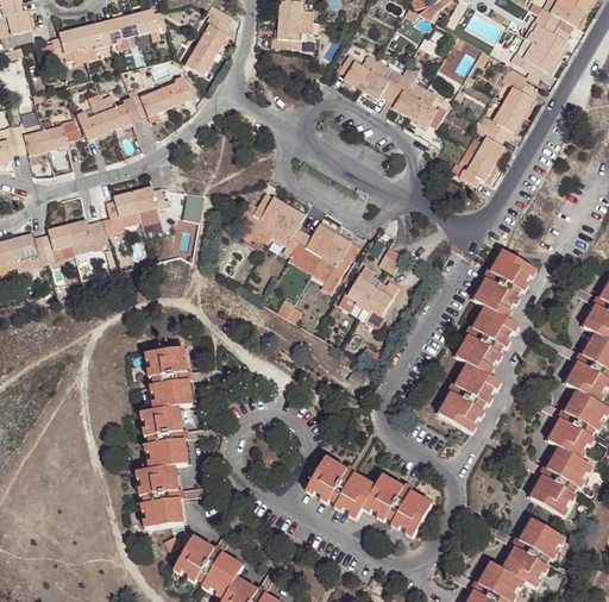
[(0,26),(0,38),(32,31),(27,11),(24,12),(22,0),(4,0),(0,1),(4,17),(7,17),(10,25),(0,26)]
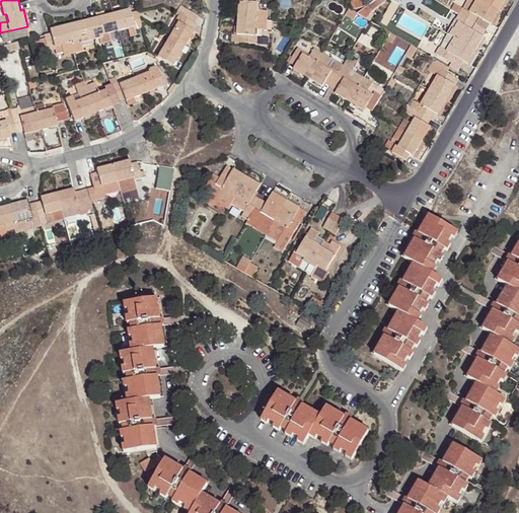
[(254,29),(263,29),(266,29),(267,10),(255,9),(255,3),(258,3),(258,0),(242,0),(242,1),(238,1),(236,34),(240,35),(239,43),(256,44),(256,35),(254,35),(254,29)]
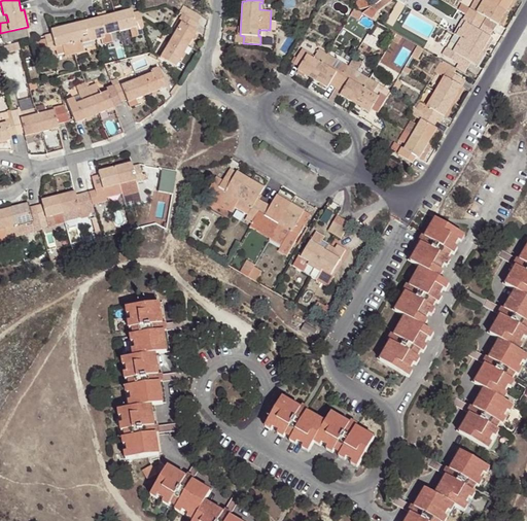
[(372,7),(370,0),(365,0),(356,2),(359,10),(372,7)]
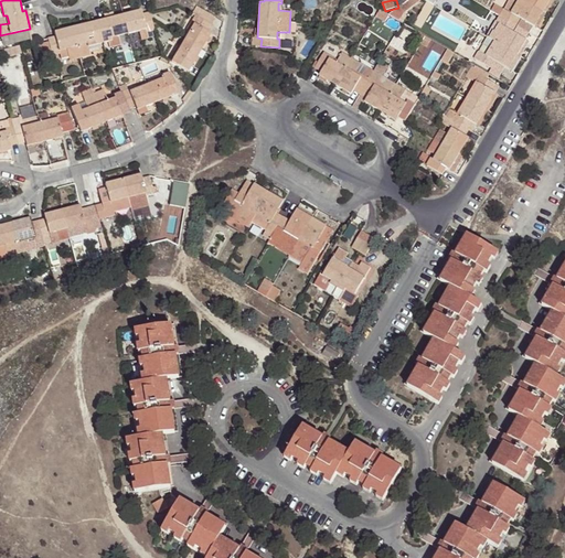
[(409,0),(398,8),(403,13),(423,0),(409,0)]
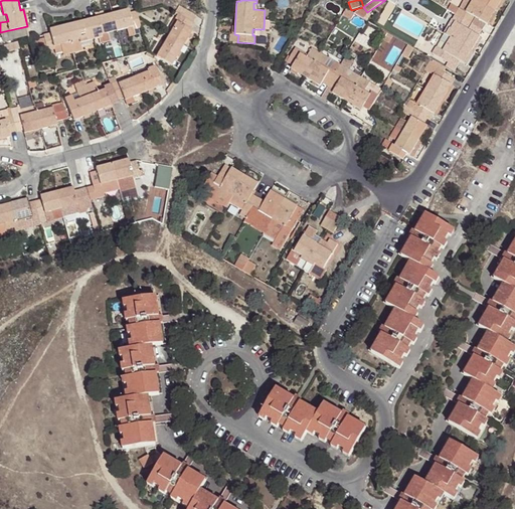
[(471,0),(465,11),(458,8),(451,21),(457,25),(453,31),(442,50),(439,49),(436,47),(432,53),(448,62),(451,56),(457,60),(463,63),(478,36),(468,30),(475,18),(487,24),(499,0),(471,0)]
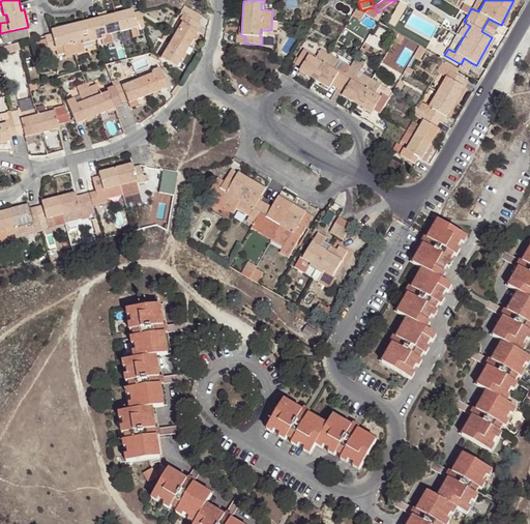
[(478,11),(484,0),(476,0),(471,8),(478,11)]
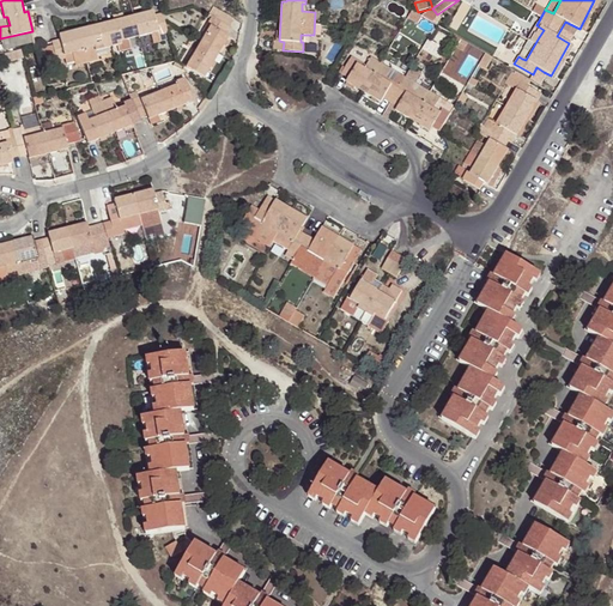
[(217,7),(212,16),(229,26),(234,17),(217,7)]
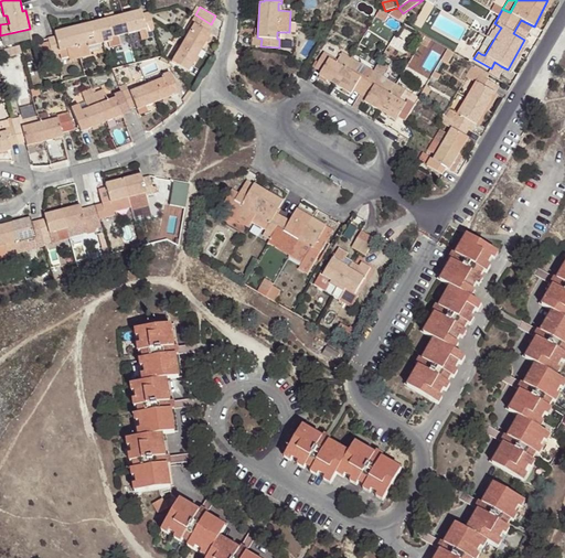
[(398,8),(388,14),(398,20),(403,13),(398,8)]
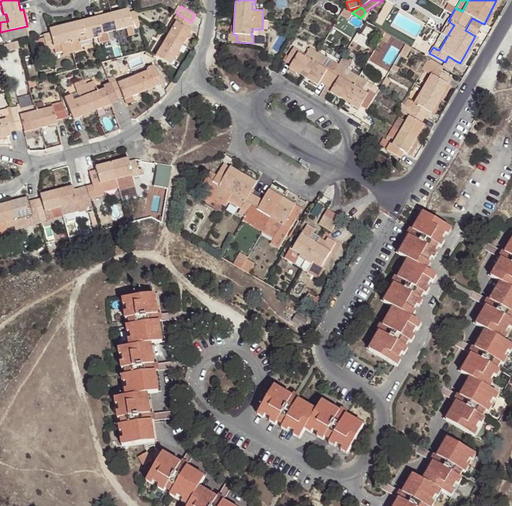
[(81,49),(80,44),(79,39),(85,38),(86,40),(100,37),(100,34),(126,27),(132,26),(132,29),(140,27),(136,11),(129,12),(128,9),(95,17),(96,20),(83,24),(82,21),(49,29),(50,32),(43,34),(44,37),(47,50),(55,48),(54,45),(60,44),(62,51),(63,54),(81,49)]
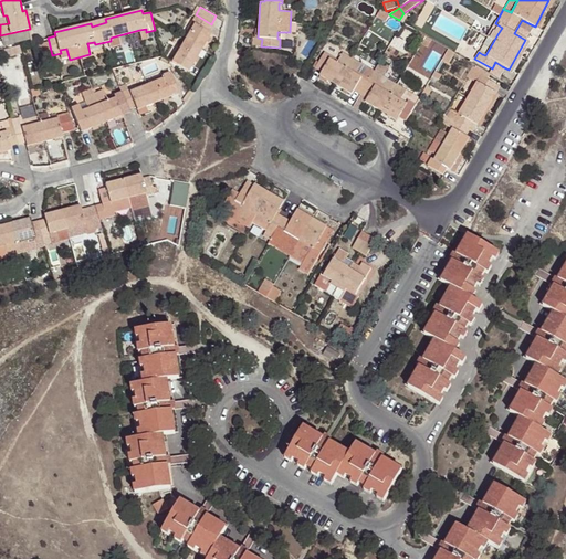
[(196,14),(191,22),(194,24),(176,55),(173,53),(169,61),(184,70),(188,63),(192,65),(211,33),(208,31),(211,24),(196,14)]
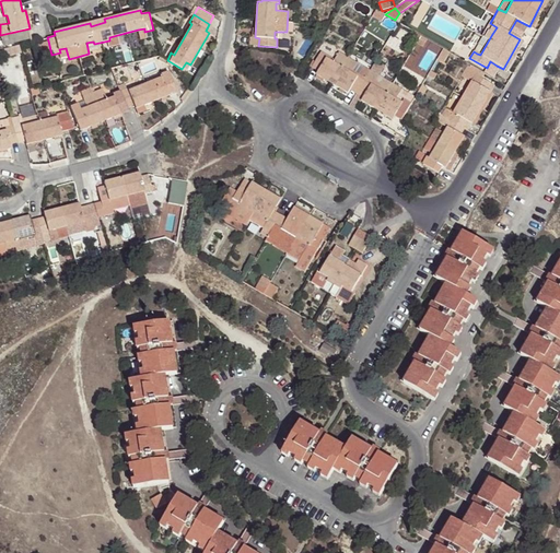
[(30,28),(0,35),(0,36),(2,44),(32,37),(30,28)]
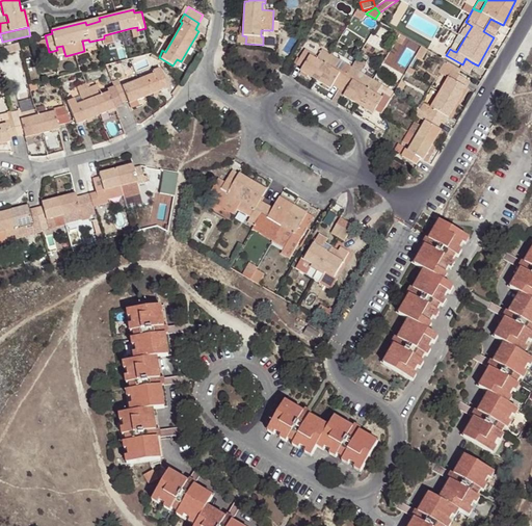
[(104,35),(104,38),(131,31),(131,28),(104,35)]
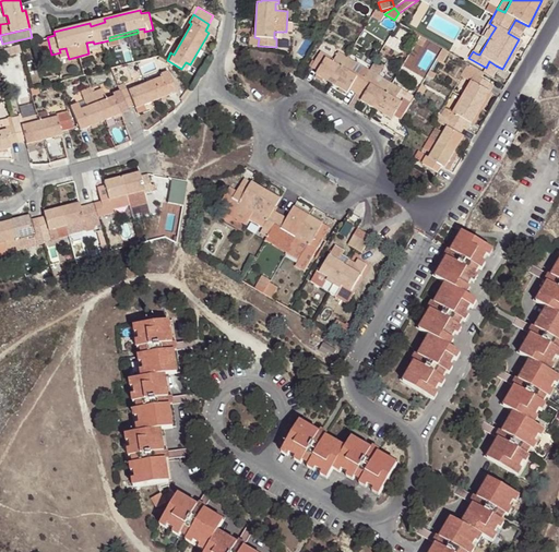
[(480,47),(476,54),(479,55),(491,34),(485,30),(476,44),(480,47)]
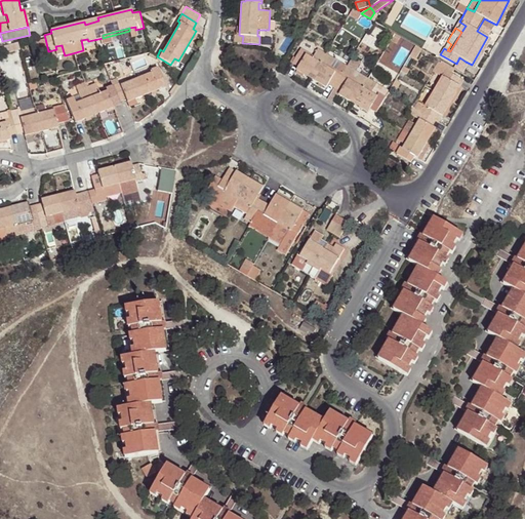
[(39,52),(48,51),(45,38),(35,40),(39,52)]
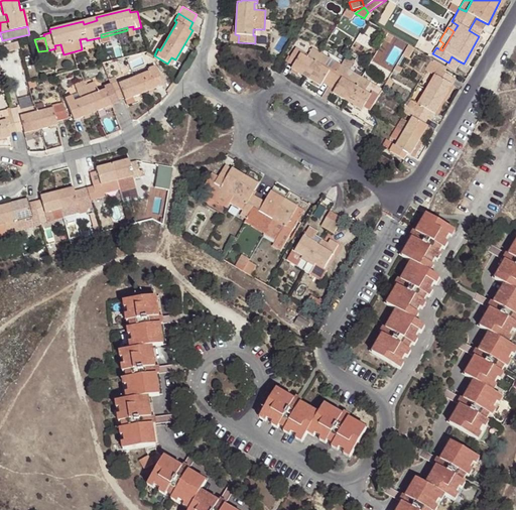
[(364,91),(370,82),(353,73),(348,82),(342,79),(343,76),(331,69),(329,71),(324,68),(329,58),(312,48),(306,57),(301,54),(302,52),(295,47),(286,62),(292,66),(290,69),(297,73),(312,82),(316,84),(319,87),(321,84),(334,91),(332,93),(335,95),(339,98),(353,106),(358,109),(361,111),(364,108),(369,111),(378,97),(371,93),(370,94),(364,91)]
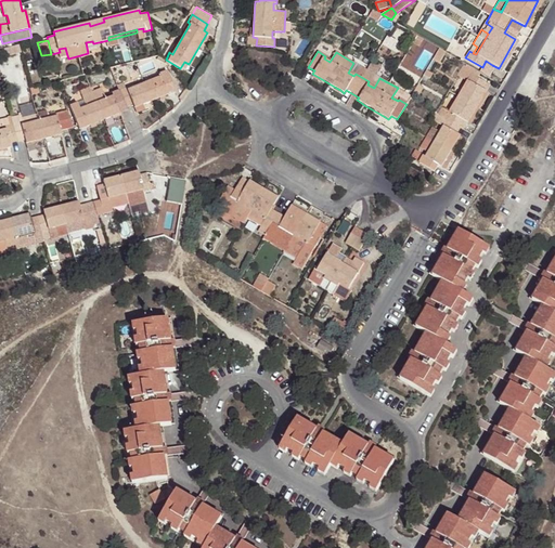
[(489,70),(492,65),(486,61),(482,67),(489,70)]
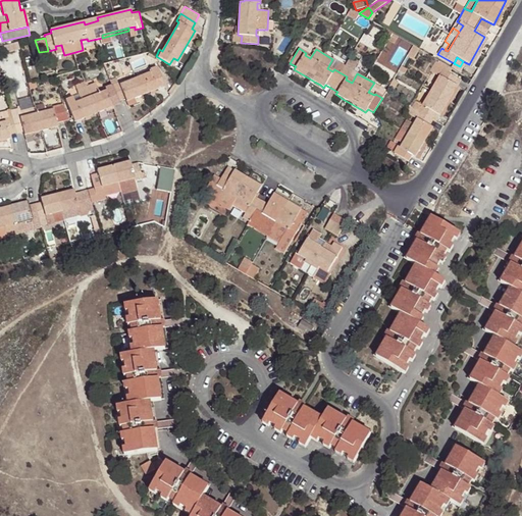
[(431,71),(438,76),(442,69),(445,64),(438,60),(431,71)]
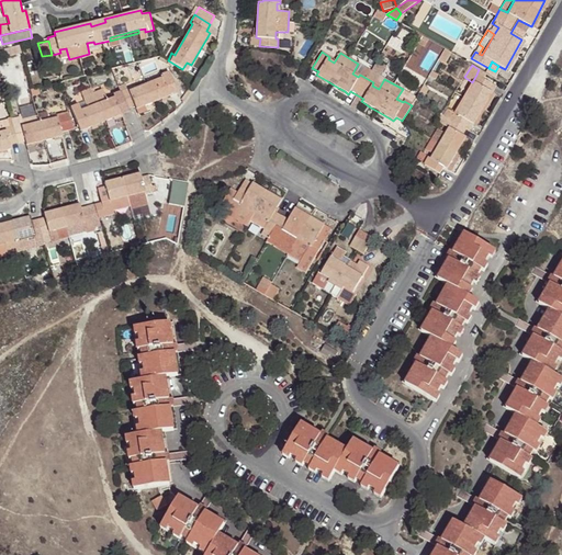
[(71,110),(78,127),(86,124),(87,128),(122,114),(121,111),(135,105),(136,109),(170,95),(169,91),(177,89),(169,71),(161,75),(163,77),(130,90),(128,88),(113,94),(114,97),(108,99),(103,89),(83,97),(88,108),(80,110),(80,108),(71,110)]
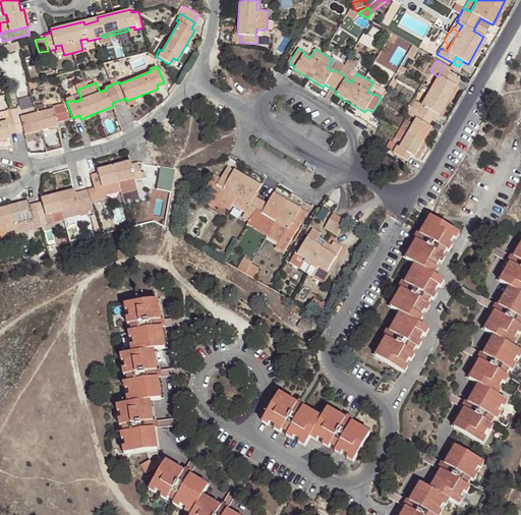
[(438,76),(420,105),(416,111),(413,118),(415,118),(398,148),(396,147),(392,154),(406,162),(410,156),(416,158),(419,151),(428,135),(429,135),(432,129),(430,127),(431,127),(428,125),(430,120),(435,114),(439,115),(440,116),(445,109),(444,108),(452,94),(454,95),(458,88),(456,87),(453,84),(456,77),(444,70),(442,69),(438,76)]
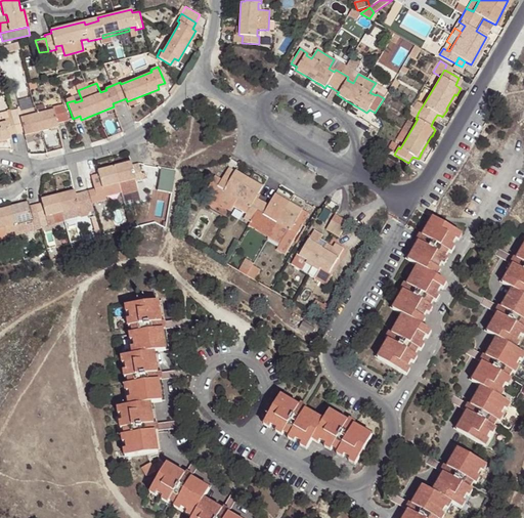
[(388,90),(376,83),(369,92),(376,95),(377,94),(384,98),(386,92),(388,90)]
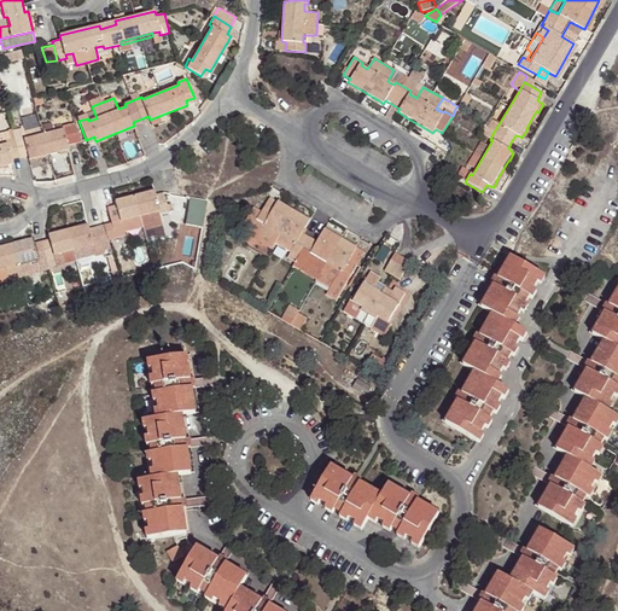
[(494,132),(499,124),(490,120),(487,127),(494,132)]
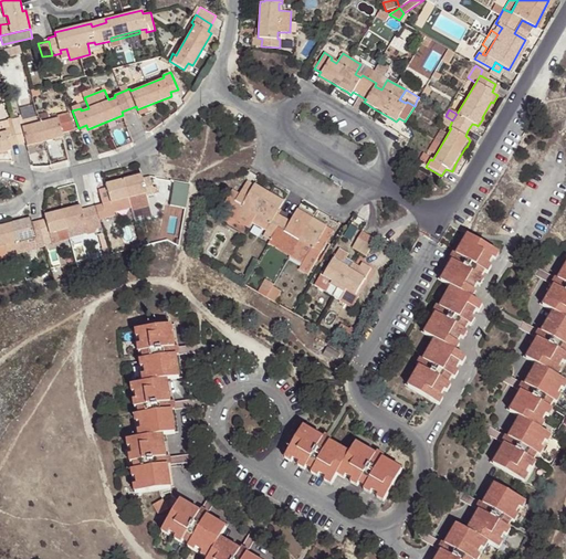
[(29,117),(30,124),(58,118),(58,115),(65,113),(49,115),(48,111),(38,113),(39,114),(29,117)]
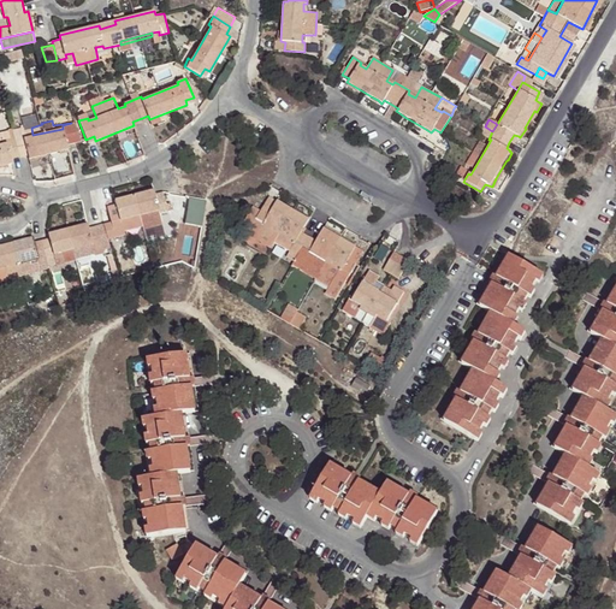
[(0,165),(13,163),(13,158),(29,154),(29,159),(69,148),(67,145),(76,142),(71,123),(63,125),(63,129),(33,135),(24,137),(24,135),(15,137),(6,140),(7,142),(0,142),(0,165)]
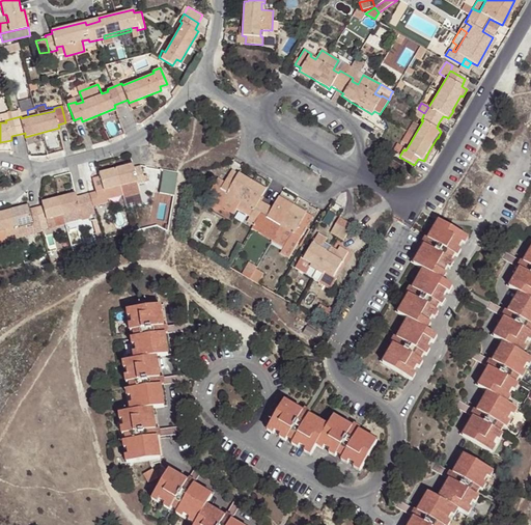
[(11,110),(12,118),(21,116),(19,109),(11,110)]
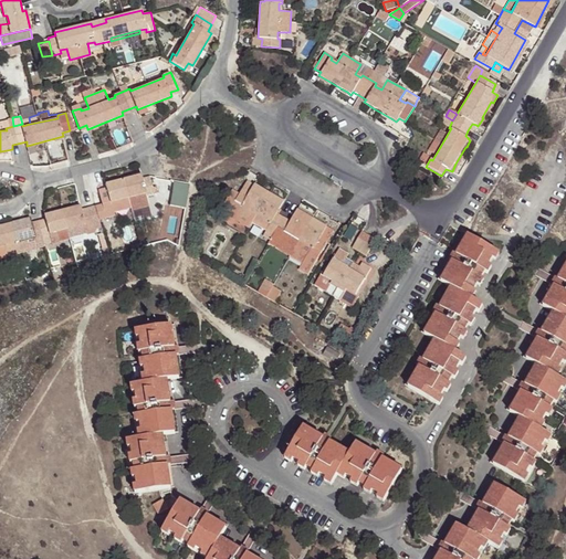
[(105,176),(106,181),(142,171),(140,167),(105,176)]
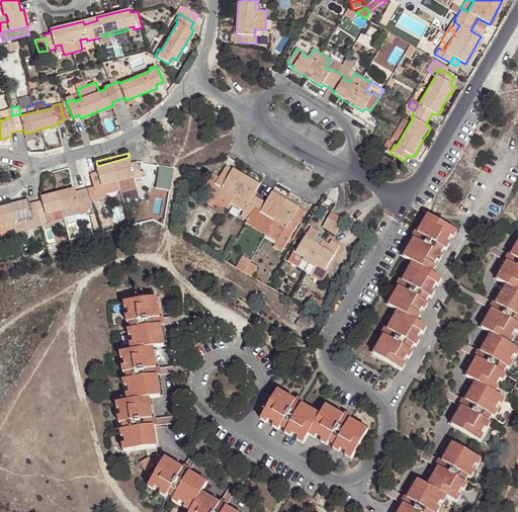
[(91,168),(96,192),(103,191),(101,181),(101,178),(116,175),(117,178),(118,187),(137,182),(135,174),(141,172),(136,156),(130,157),(97,166),(91,168)]
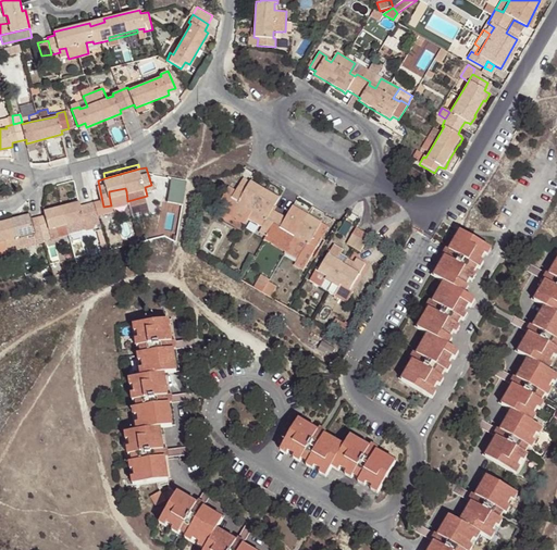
[(307,244),(304,249),(302,251),(310,255),(321,238),(314,235),(321,223),(292,205),(285,216),(272,210),(279,199),(249,180),(243,191),(236,188),(226,205),(233,210),(237,203),(244,207),(250,211),(265,220),(261,226),(268,230),(275,235),(280,228),(286,232),(293,236),(307,244)]
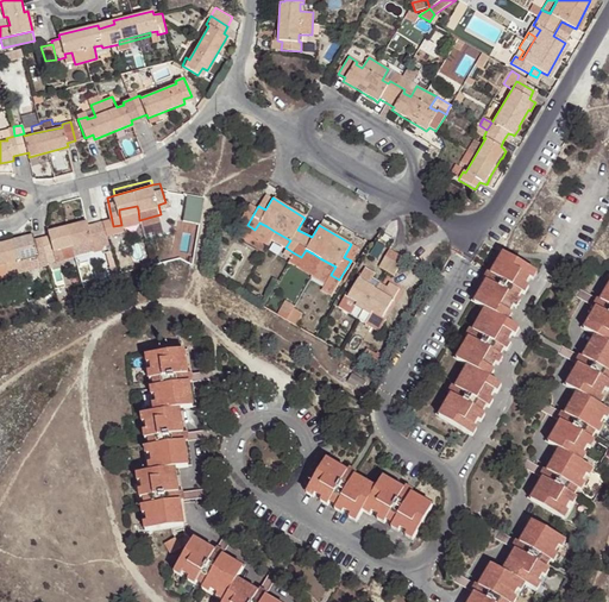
[(8,274),(30,268),(27,257),(35,255),(36,257),(45,255),(54,254),(52,250),(89,242),(90,244),(93,250),(108,246),(102,220),(87,224),(86,220),(77,221),(58,227),(48,230),(48,234),(32,238),(31,234),(22,236),(2,240),(0,240),(0,262),(5,262),(8,274)]
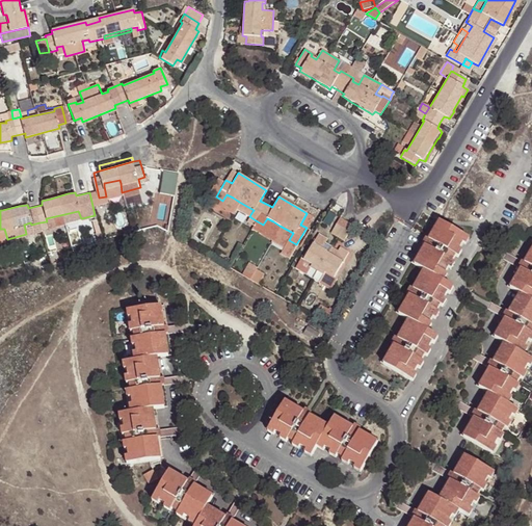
[(227,194),(222,201),(229,205),(233,198),(227,194)]
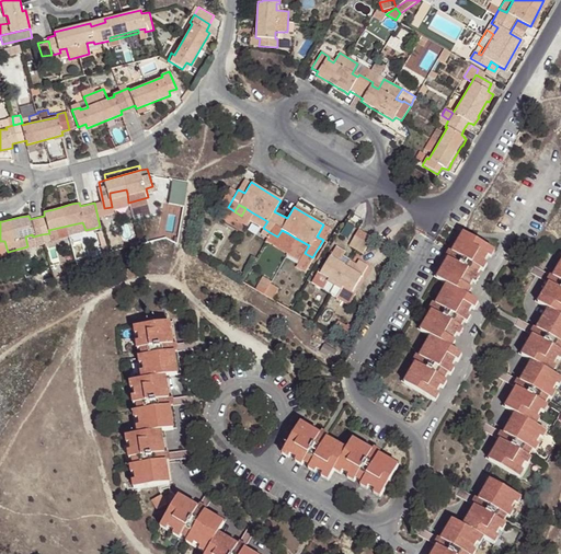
[(267,221),(252,212),(248,219),(263,228),(267,221)]
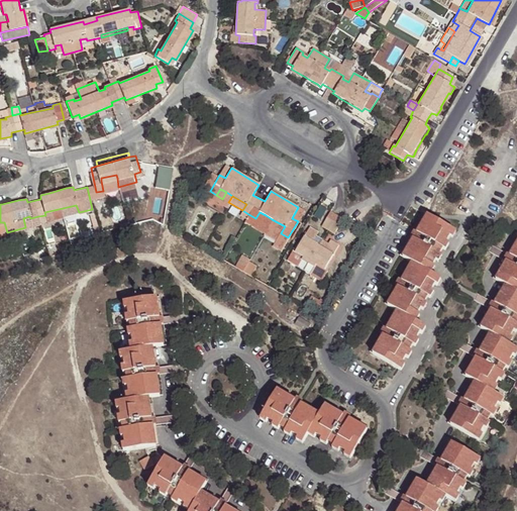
[(71,208),(77,207),(76,205),(44,212),(45,215),(52,213),(53,215),(71,211),(71,208)]
